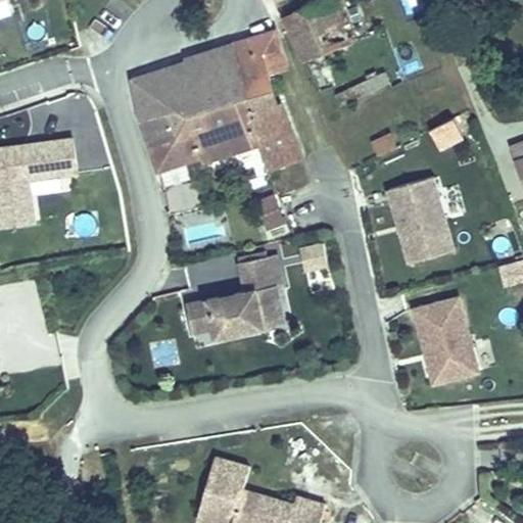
[(303,0),(306,7),(286,17),(298,42),(313,34),(321,52),(348,38),(331,0),(303,0)]
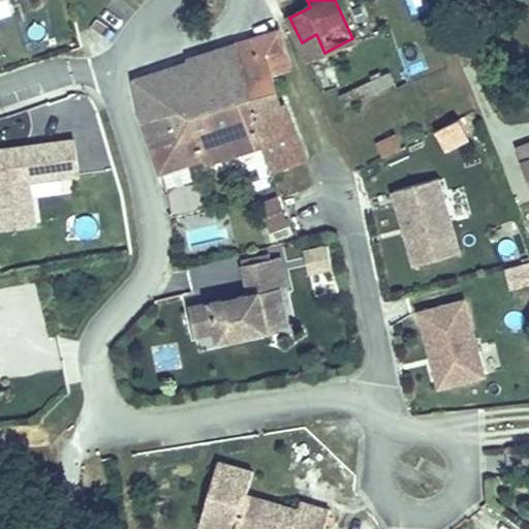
[(235,47),(244,80),(271,71),(272,75),(290,69),(279,33),(235,47)]
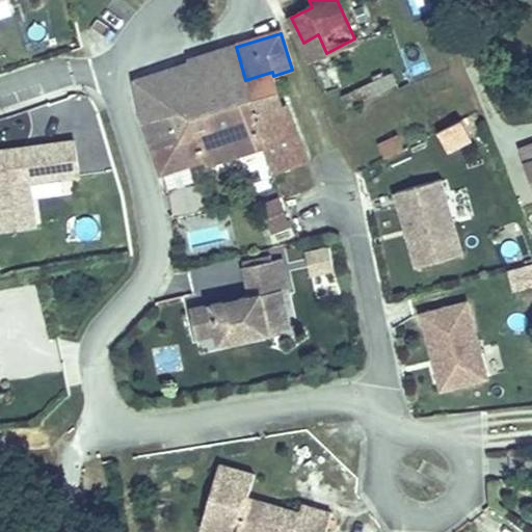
[(318,34),(303,43),(312,60),(326,53),(318,34)]
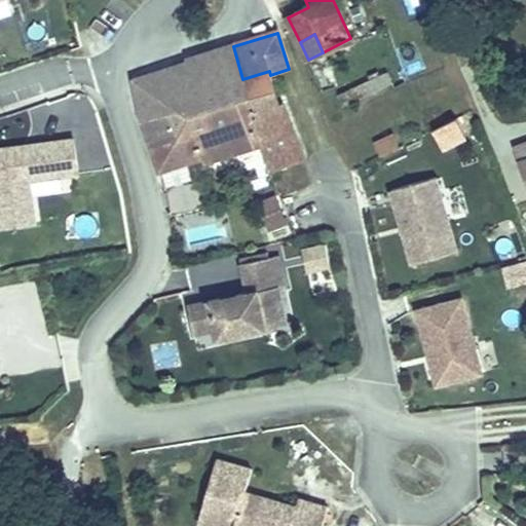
[(242,79),(233,46),(187,61),(188,66),(166,72),(175,99),(195,92),(196,94),(242,79)]
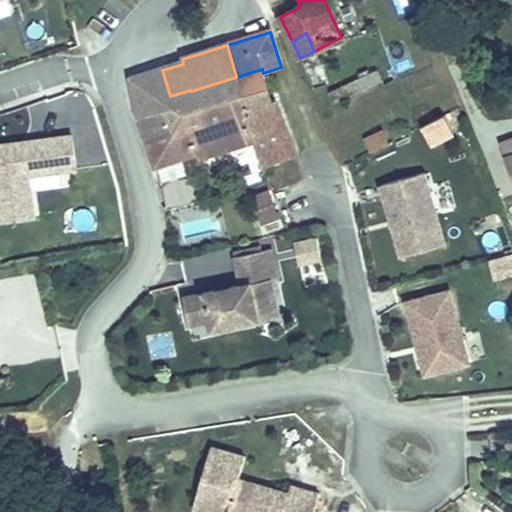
[(262,69),(236,77),(246,111),(269,102),(263,73),(262,69)]
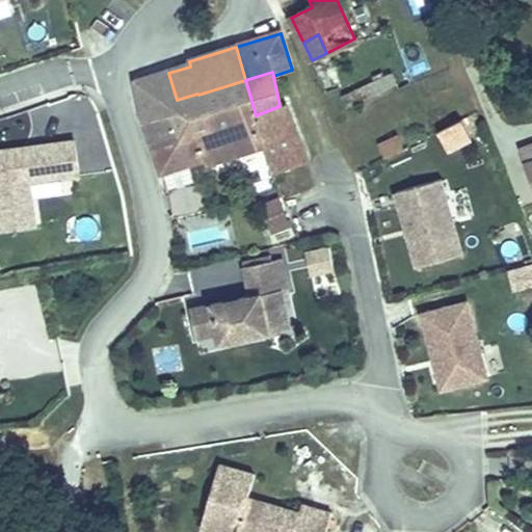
[(262,145),(251,116),(256,115),(245,80),(198,95),(197,94),(177,100),(168,73),(136,83),(156,150),(182,143),(181,139),(195,136),(204,165),(262,145)]
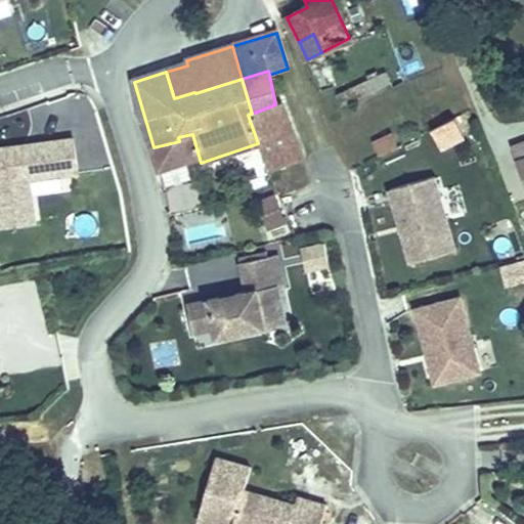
[(275,104),(252,114),(248,115),(258,143),(264,159),(268,171),(302,158),(281,102),(275,104)]
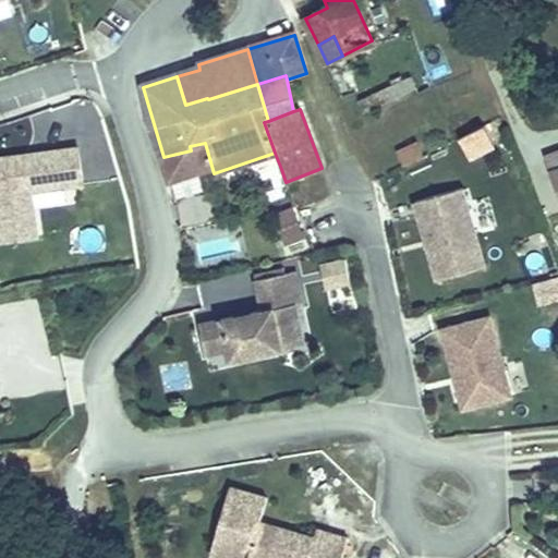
[(482,129),(463,137),(470,152),(488,143),(482,129)]
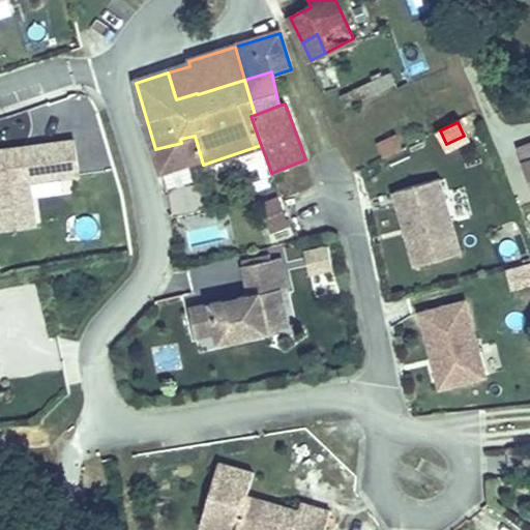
[(398,134),(376,142),(382,158),(404,150),(398,134)]
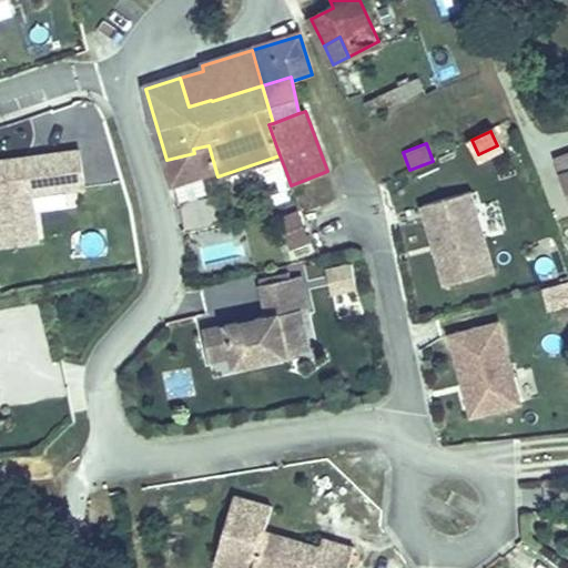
[(0,162),(0,246),(38,243),(31,198),(83,191),(79,153),(0,162)]
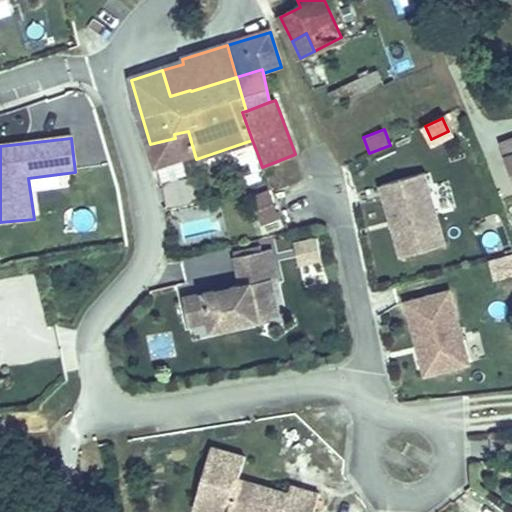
[(511,140),(502,144),(507,158),(511,155),(511,140)]
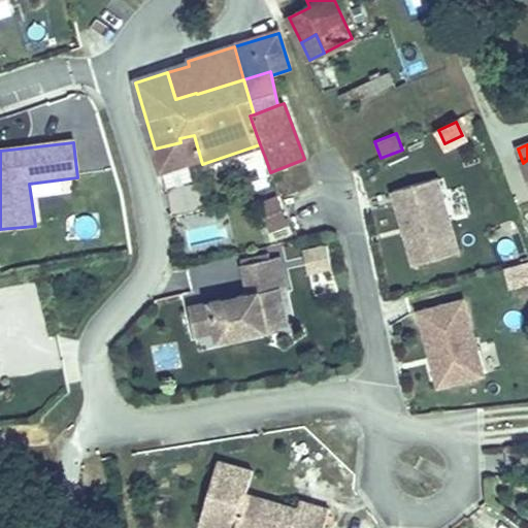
[(394,191),(414,266),(458,255),(438,179),(394,191)]
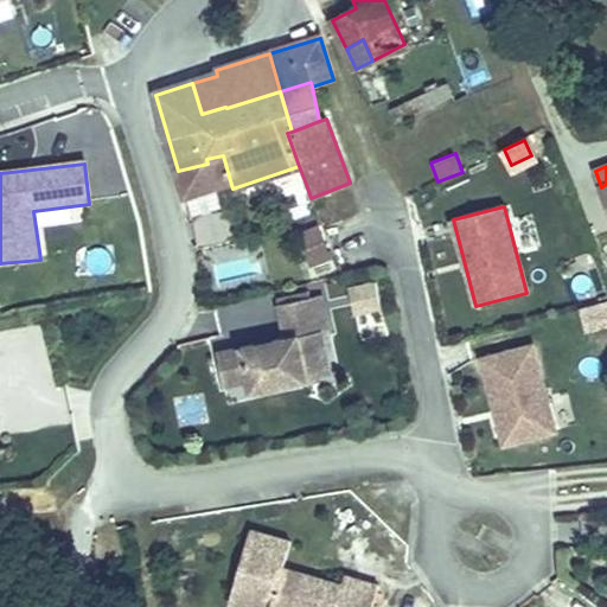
[(300,235),(312,263),(330,256),(318,227),(300,235)]
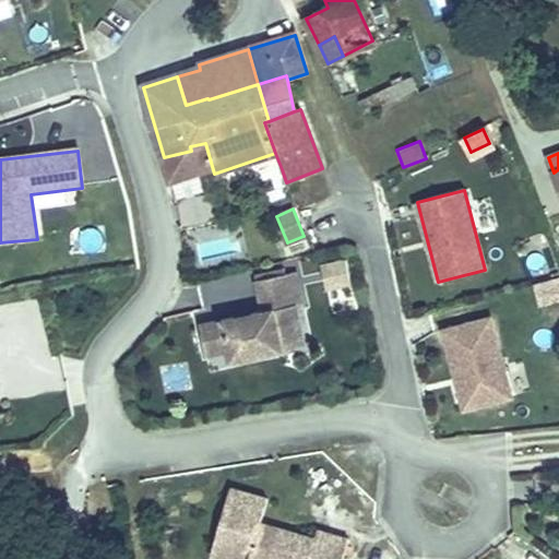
[(323,266),(328,287),(352,283),(347,261),(323,266)]
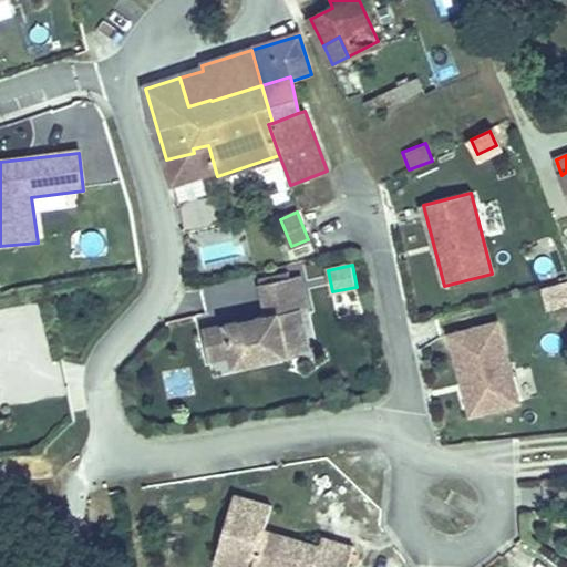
[(282,353),(278,331),(299,327),(295,308),(302,307),(296,275),(255,284),(261,315),(248,318),(246,320),(246,322),(233,325),(233,321),(198,328),(205,358),(227,353),(229,364),(282,353)]
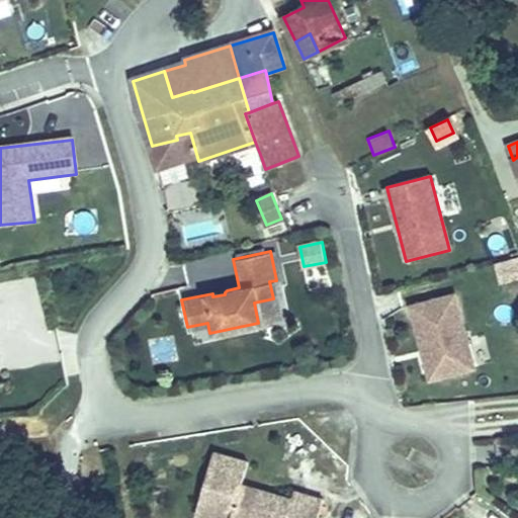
[(500,284),(517,278),(517,259),(517,257),(494,264),(500,284)]
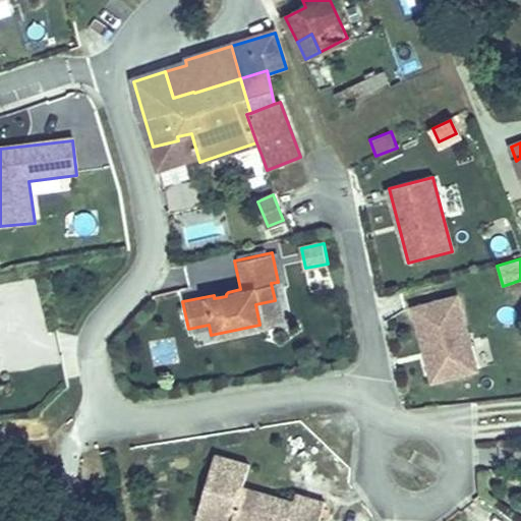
[(167,292),(188,288),(185,268),(163,272),(167,292)]
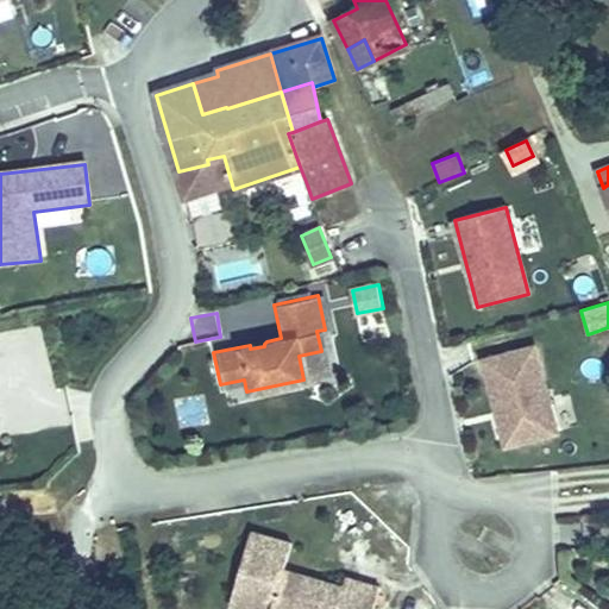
[(496,412),(500,410),(508,445),(557,432),(534,345),(482,359),(496,412)]
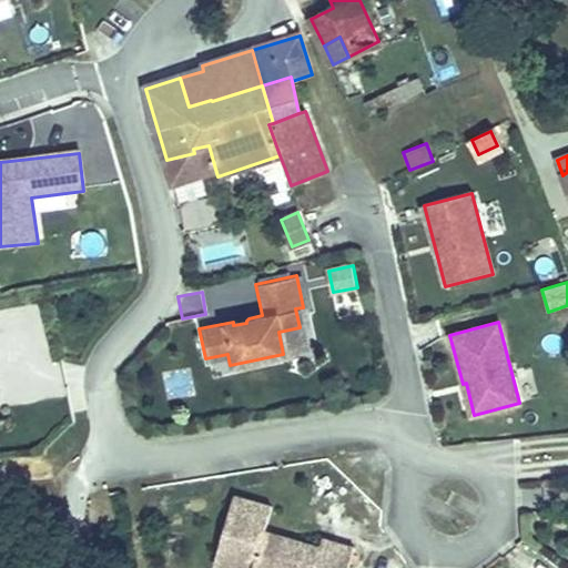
[(304,350),(300,327),(279,332),(283,354),(304,350)]
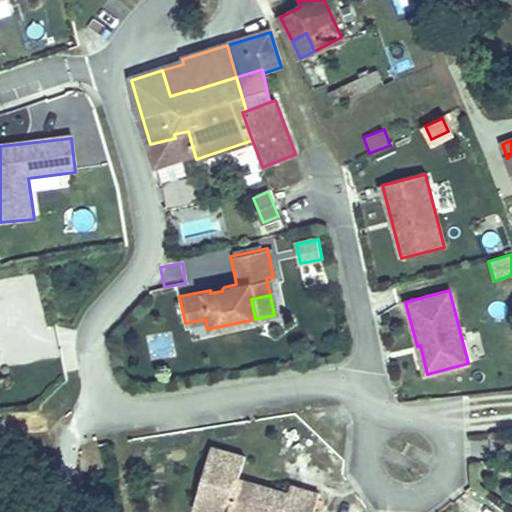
[(159,360),(176,353),(166,334),(150,341),(159,360)]
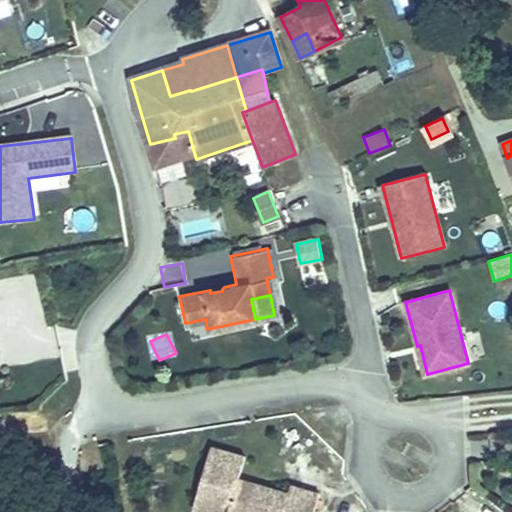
[(311,511),(317,494),(287,485),(285,493),(247,482),(244,489),(234,486),(236,478),(242,456),(209,446),(191,509),(200,511),(311,511)]
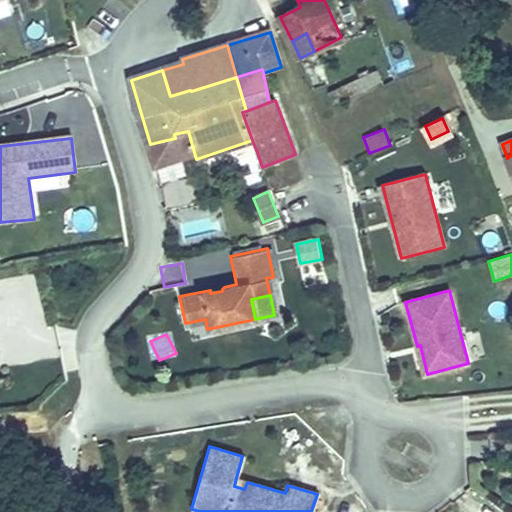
[(244,489),(247,482),(236,478),(234,486),(244,489)]
